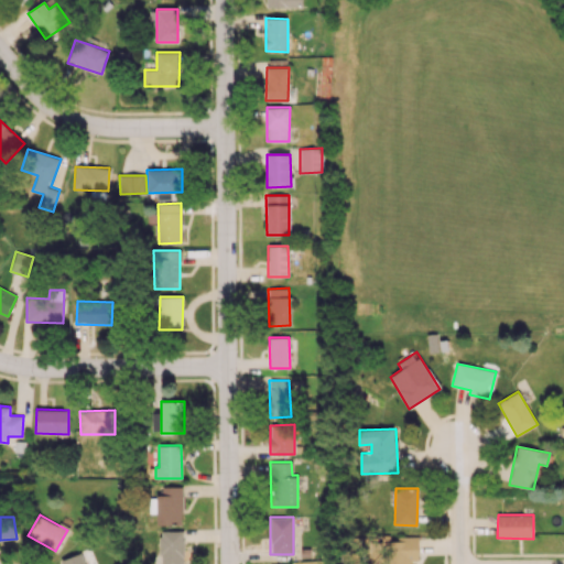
[(183,563),(183,531),(159,531),(160,563),(183,563)]
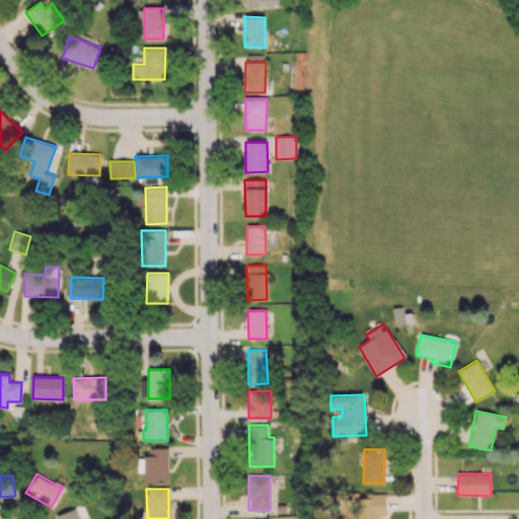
[(385,493),(365,494),(365,495),(350,495),(351,503),(342,503),(342,518),(379,518),(379,515),(385,515),(385,493)]
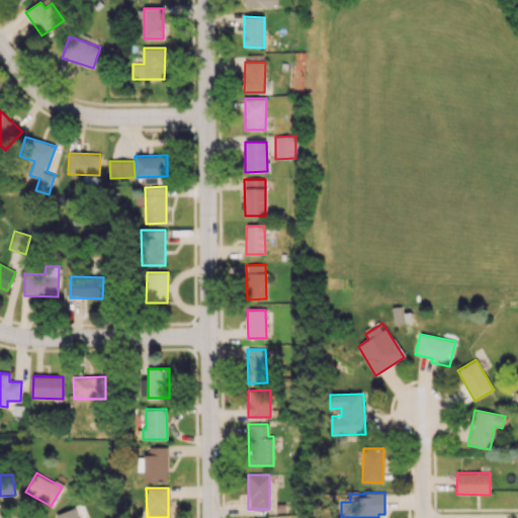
[(87,517),(82,503),(55,514),(56,517),(87,517)]
